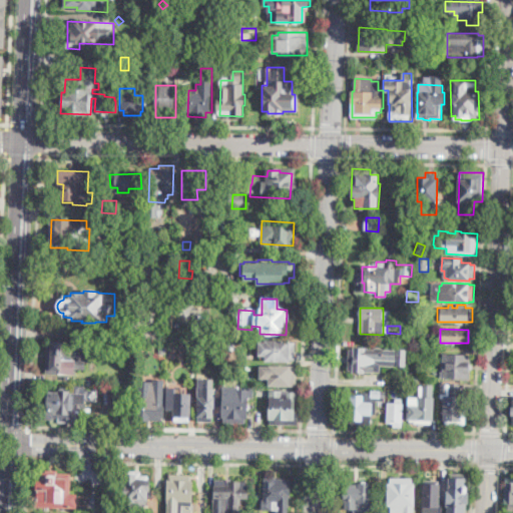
[(291,341),(291,362),(266,362),(266,356),(260,356),(260,342),(266,342),(266,341),(291,341)]
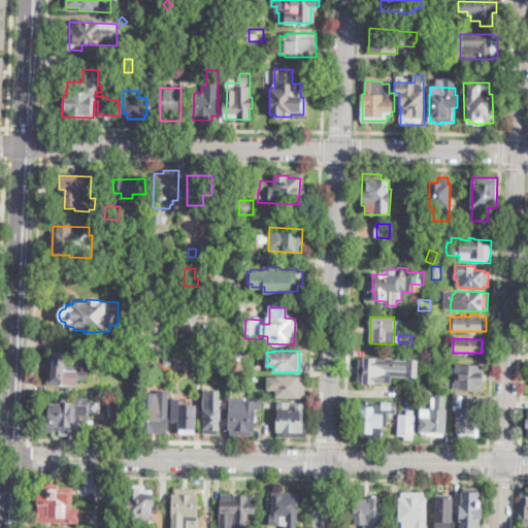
[(140,352),(139,364),(132,363),(133,352),(140,352)]
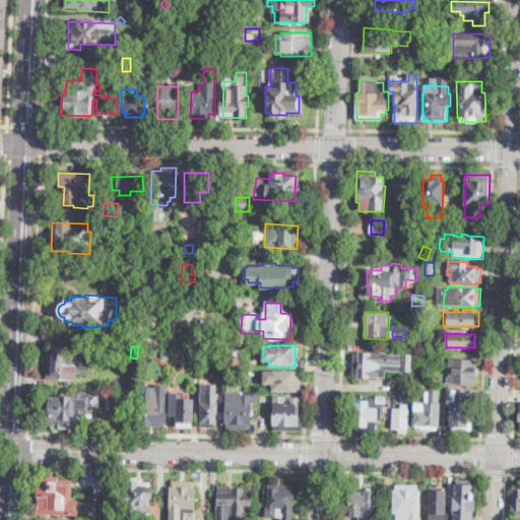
[(89,375),(77,374),(76,379),(48,378),(50,347),(87,349),(87,352),(90,352),(89,375)]
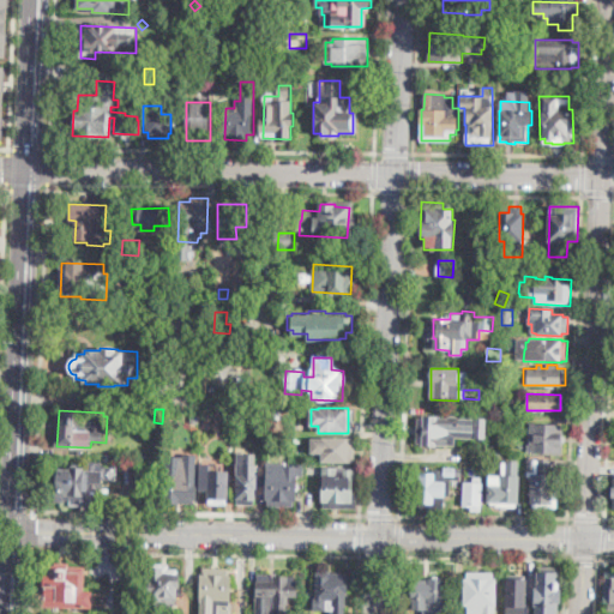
[(458,417),(487,419),(486,438),(455,437),(455,445),(422,445),(422,444),(416,444),(416,417),(423,417),(423,416),(449,417),(449,415),(458,416),(458,417)]
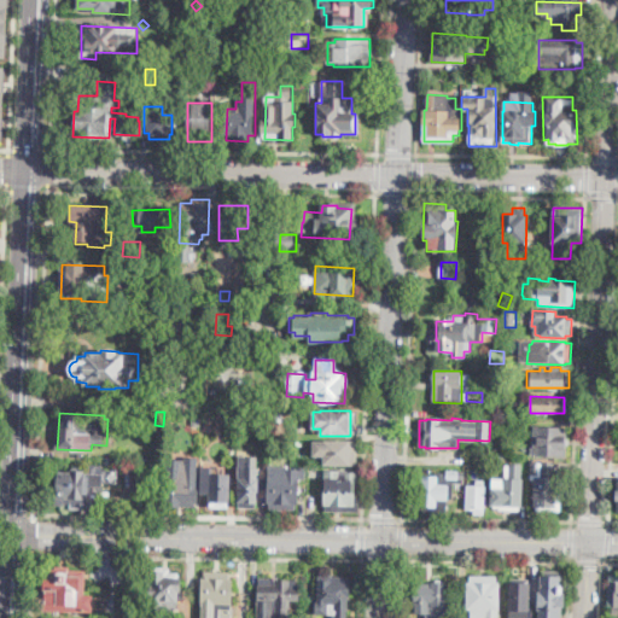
[(567,456),(535,456),(536,427),(567,429),(567,456)]
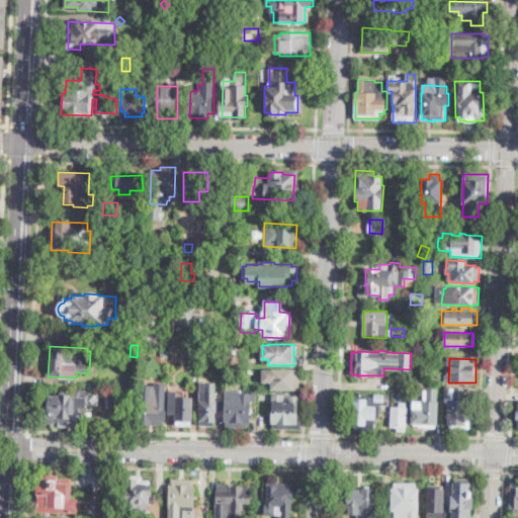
[(299,390),(271,390),(271,377),(267,377),(267,369),(299,369),(299,390)]
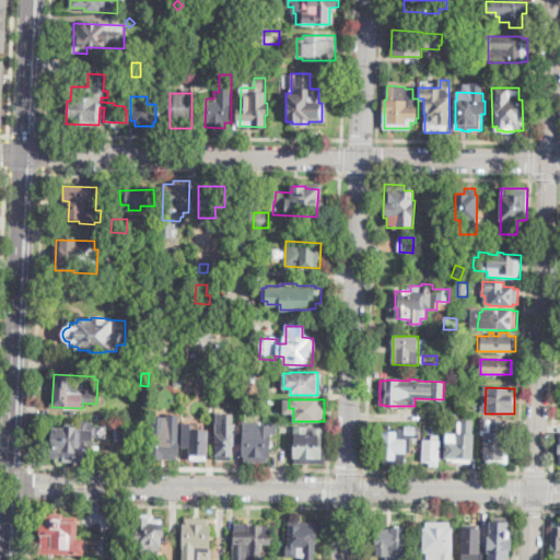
[(218,459),(218,413),(233,413),(233,459),(218,459)]
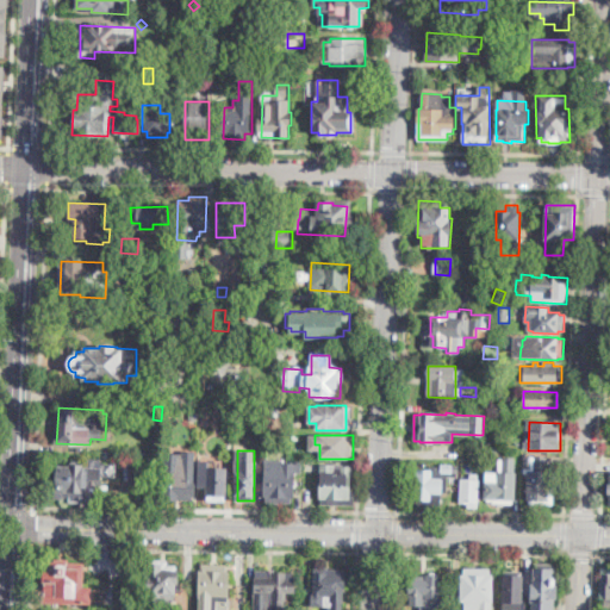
[(526,504),(524,456),(548,456),(549,504),(526,504)]
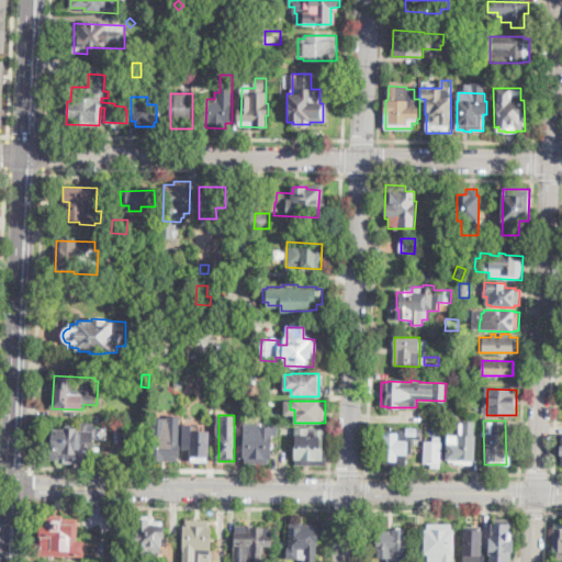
[(475,422),(474,461),(446,460),(446,444),(448,444),(448,436),(463,436),(463,422),(475,422)]
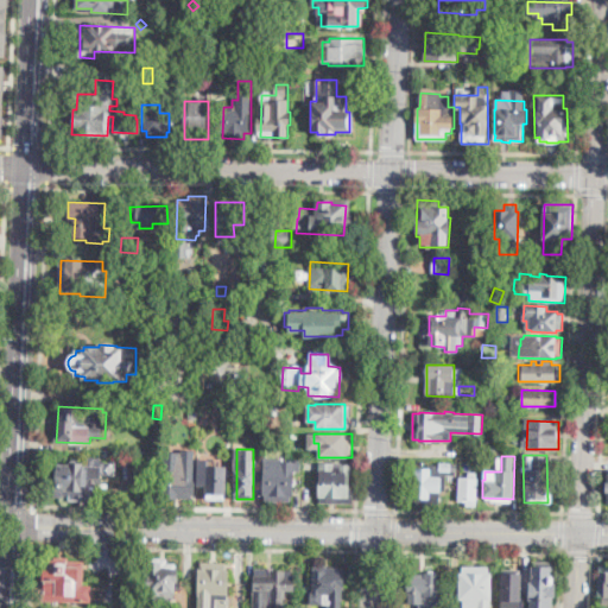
[(113,475),(102,474),(102,483),(109,485),(108,504),(86,502),(86,501),(69,501),(69,498),(56,496),(50,489),(50,481),(57,475),(59,475),(61,464),(88,466),(88,457),(102,457),(101,462),(113,462),(113,475)]
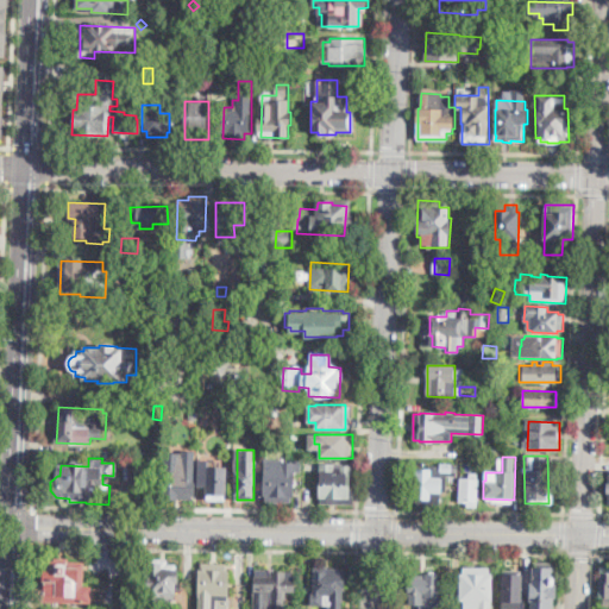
[(195,459),(194,479),(195,479),(195,494),(193,494),(193,500),(177,498),(177,500),(163,500),(164,463),(179,463),(179,459),(195,459)]
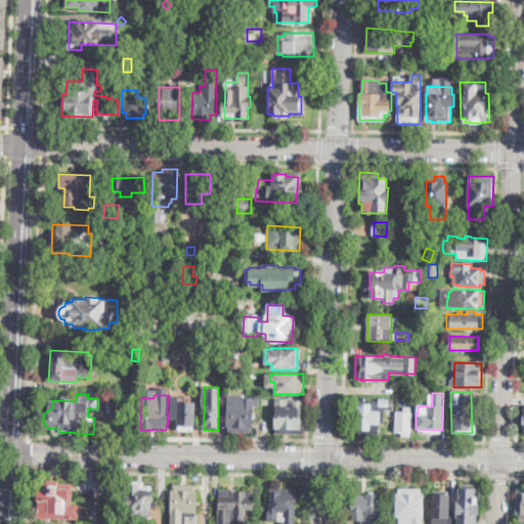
[(260,398),(260,406),(254,406),(254,428),(250,428),(250,432),(229,432),(229,427),(228,426),(228,395),(244,395),(244,398),(260,398)]
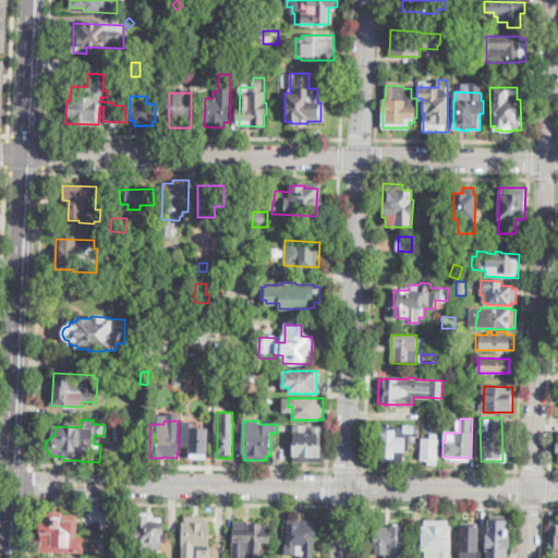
[(208,453),(206,453),(206,459),(190,459),(190,453),(187,453),(187,446),(181,446),(181,422),(192,422),(192,428),(208,428),(208,453)]
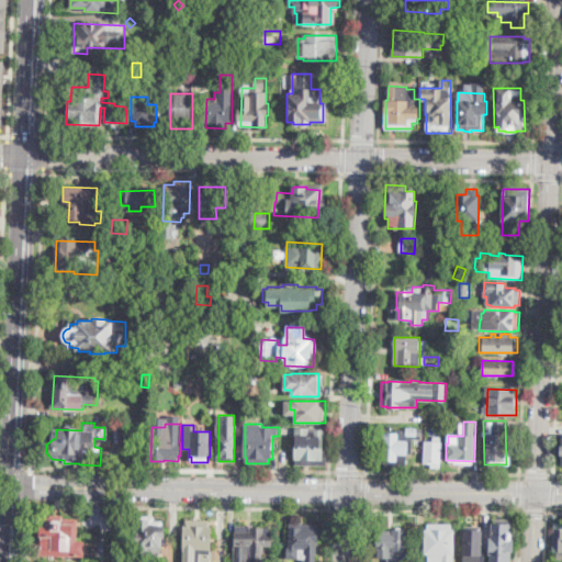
[(423,427),(423,440),(413,439),(413,453),(406,453),(406,467),(383,467),(384,431),(396,433),(396,429),(407,430),(407,426),(423,427)]
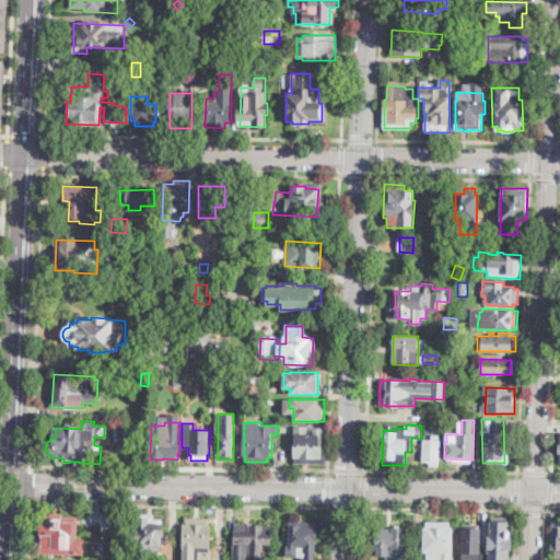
[(315,426),(315,428),(324,428),(324,450),(326,450),(326,463),(295,464),(295,458),(293,459),(292,448),(287,448),(287,441),(294,441),(294,433),(291,433),(291,427),(315,426)]
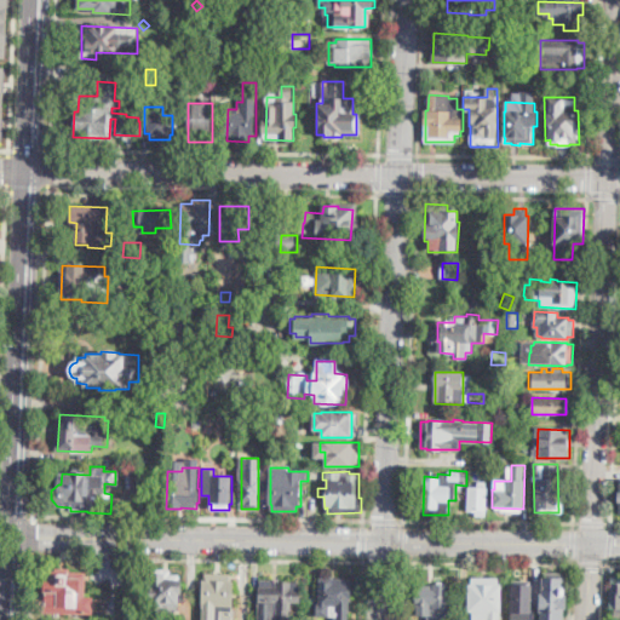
[(486,481),(486,486),(487,487),(487,516),(477,515),(477,512),(468,512),(468,486),(478,486),(478,481),(486,481)]
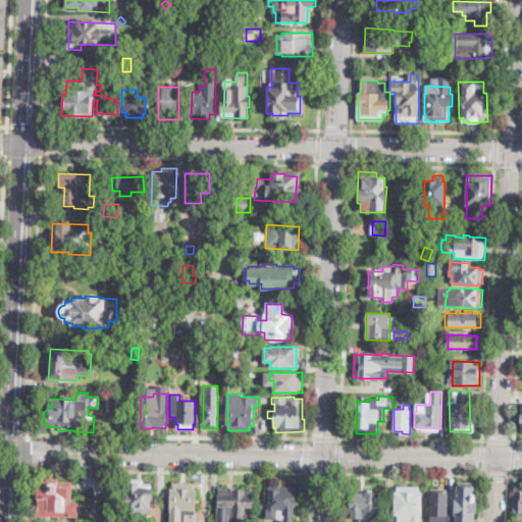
[(72,482),(72,505),(68,505),(68,516),(35,516),(36,497),(39,497),(39,479),(59,479),(59,481),(72,482)]
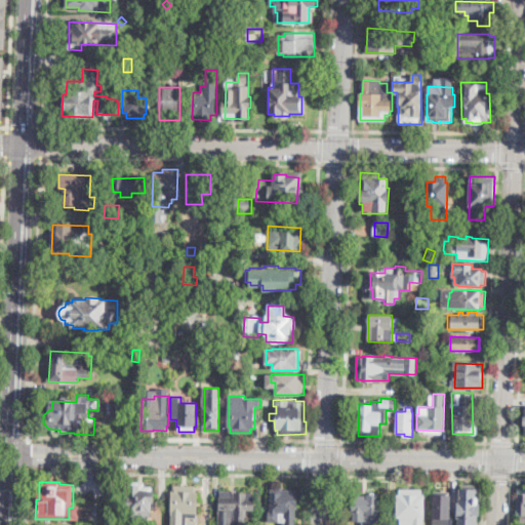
[(153,490),(153,516),(149,516),(149,523),(139,523),(139,524),(129,524),(129,497),(126,497),(126,487),(129,483),(145,483),(145,490),(153,490)]
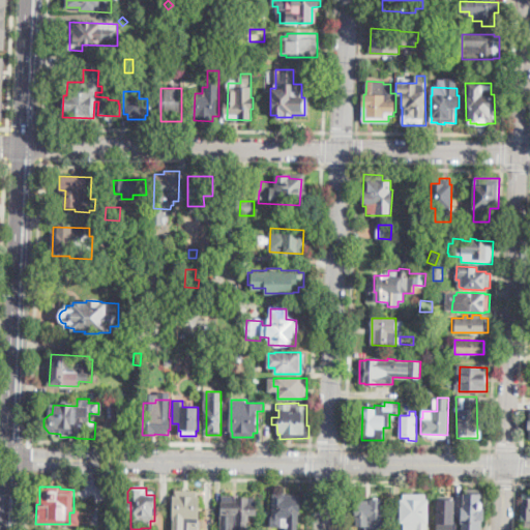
[(198,491),(198,497),(200,497),(201,519),(198,519),(198,529),(175,529),(175,496),(177,496),(177,491),(198,491)]
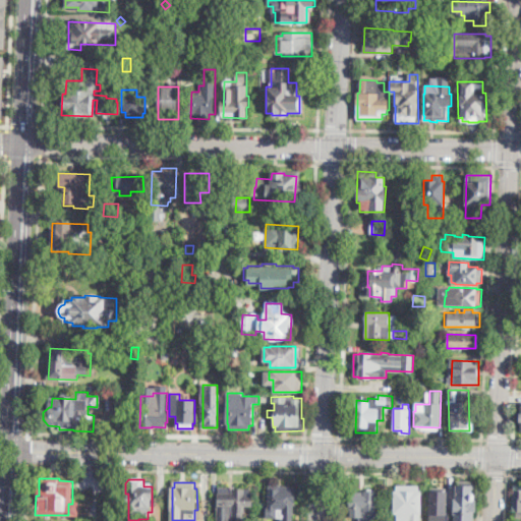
[(293,505),(293,520),(281,520),(281,518),(269,518),(269,484),(280,484),(280,486),(295,486),(295,506),(293,505)]
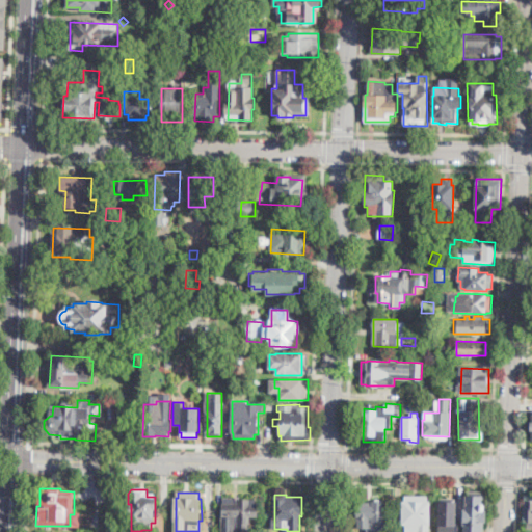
[(428,496),(428,502),(430,502),(429,531),(404,531),(405,525),(401,525),(401,500),(404,500),(404,496),(428,496)]
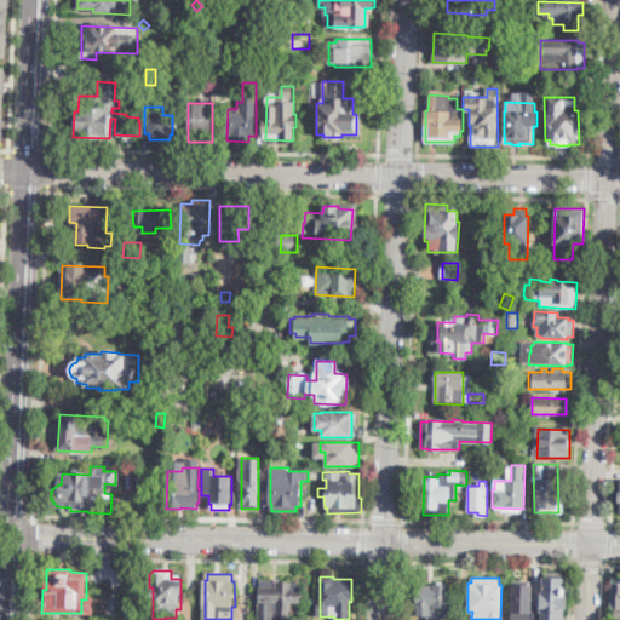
[(564,589),(563,595),(566,595),(563,619),(541,619),(543,612),(539,610),(540,593),(541,593),(543,578),(562,579),(562,589),(564,589)]
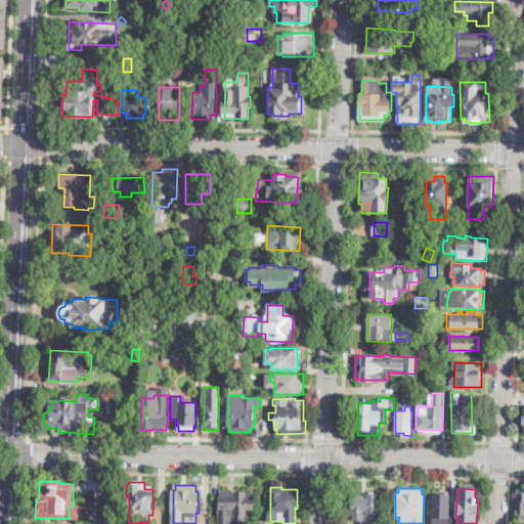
[(233,490),(233,492),(253,492),(254,509),(247,509),(247,515),(245,515),(245,523),(228,523),(228,515),(218,515),(218,490),(233,490)]
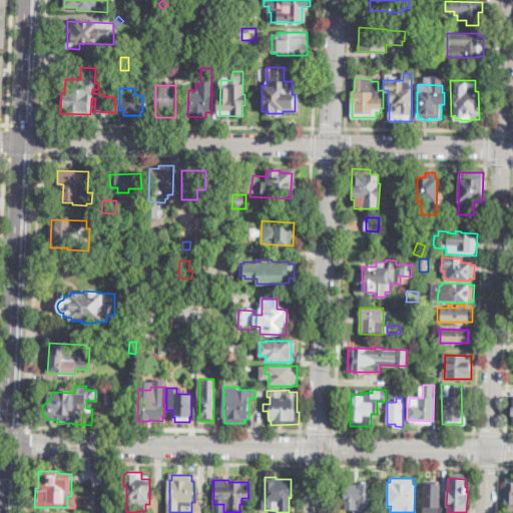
[(371,503),(374,503),(374,507),(373,507),(373,512),(369,512),(354,512),(354,509),(346,509),(346,500),(345,500),(345,488),(358,488),(358,483),(371,483),(371,503)]
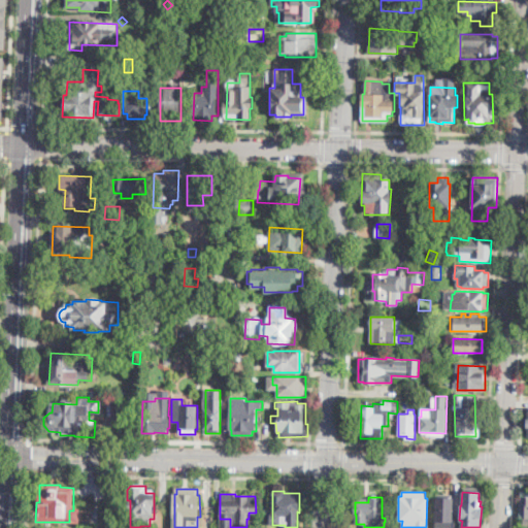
[(452,527),(434,527),(434,500),(453,500),(452,527)]
